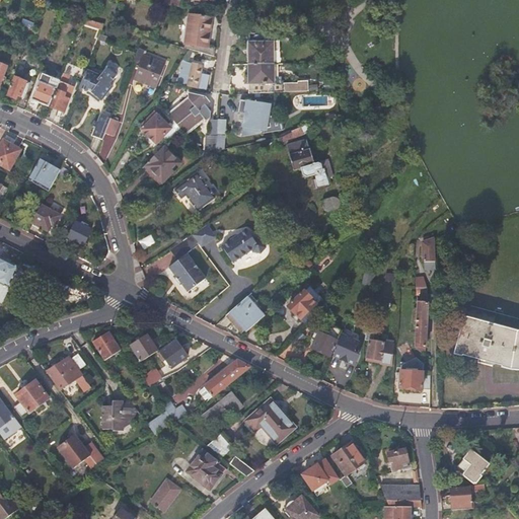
[(189,50),(214,57),(215,49),(208,47),(212,18),(190,15),(183,48),(189,50)]
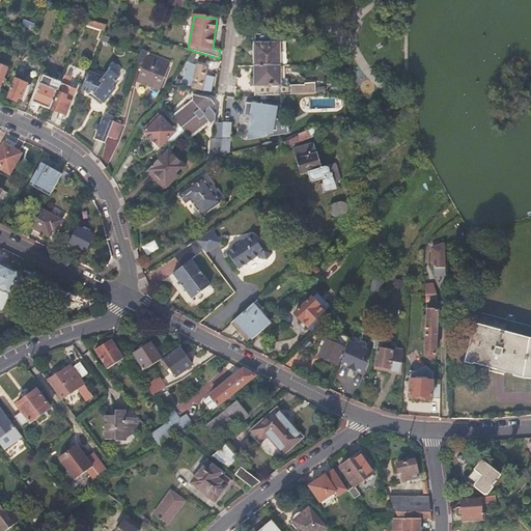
[(83,24),(104,30),(106,25),(85,19),(83,24)]
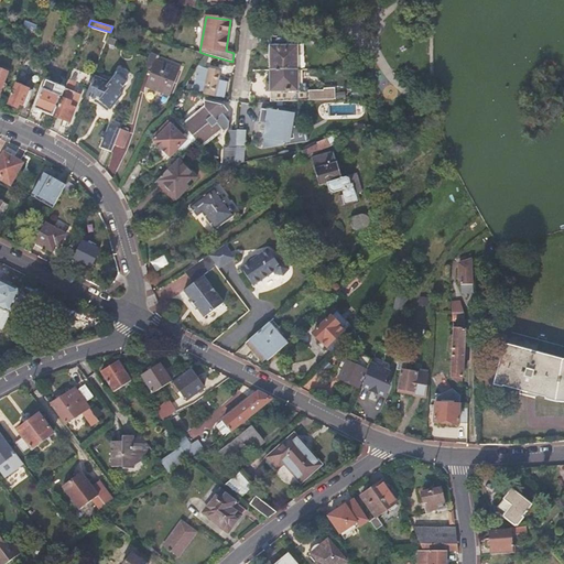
[(295,36),(272,36),(272,45),(270,45),(270,69),(299,69),(299,54),(304,54),(304,45),(301,45),(300,36),(295,36)]
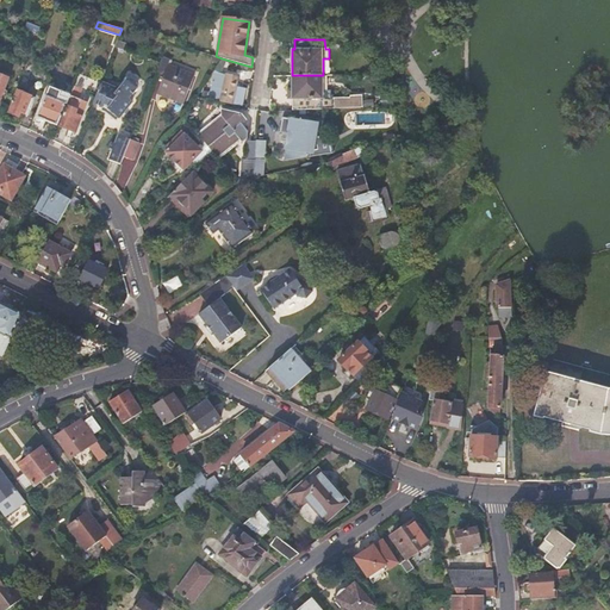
[(160,63),(156,73),(163,76),(156,94),(184,104),(193,76),(168,66),(169,61),(162,57),(160,63)]
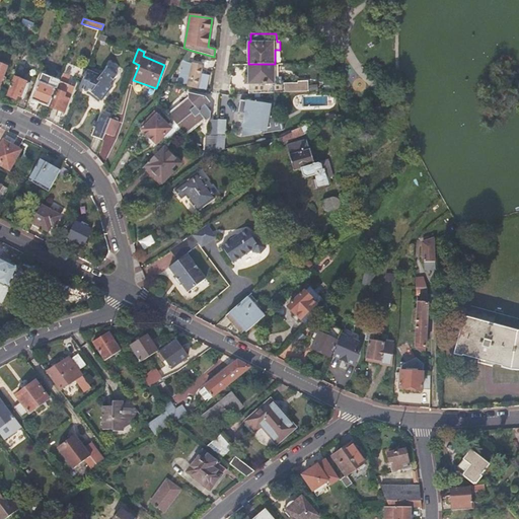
[(22,53),(18,64),(24,66),(28,56),(22,53)]
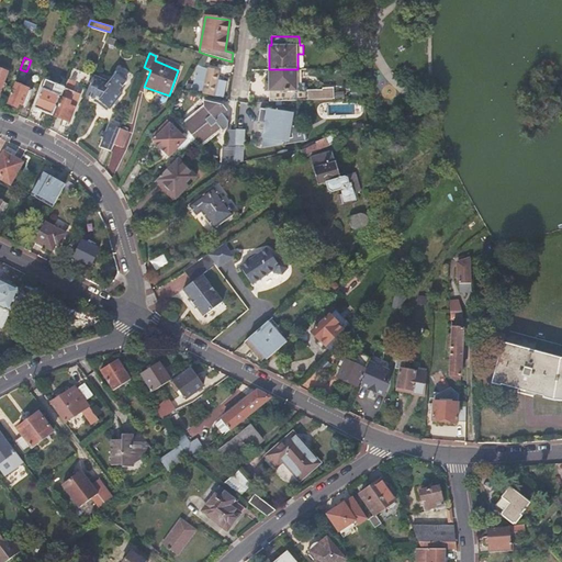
[(48,62),(45,70),(51,72),(54,62),(49,59),(48,62)]
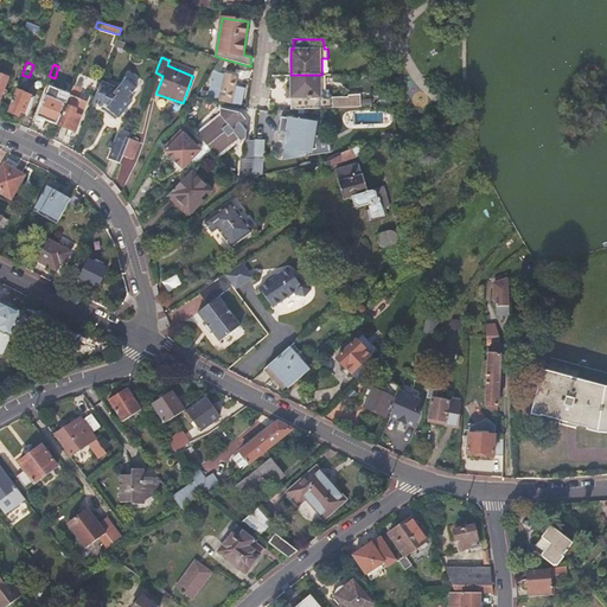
[(206,94),(215,96),(222,75),(213,72),(206,94)]
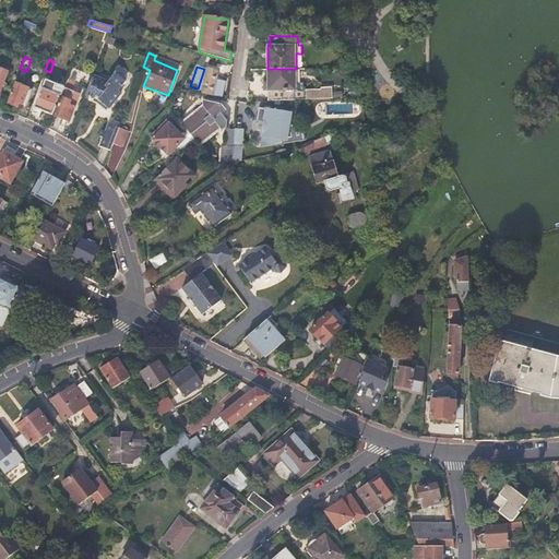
[(296,69),(268,69),(268,100),(292,99),(297,99),(297,91),(296,69)]
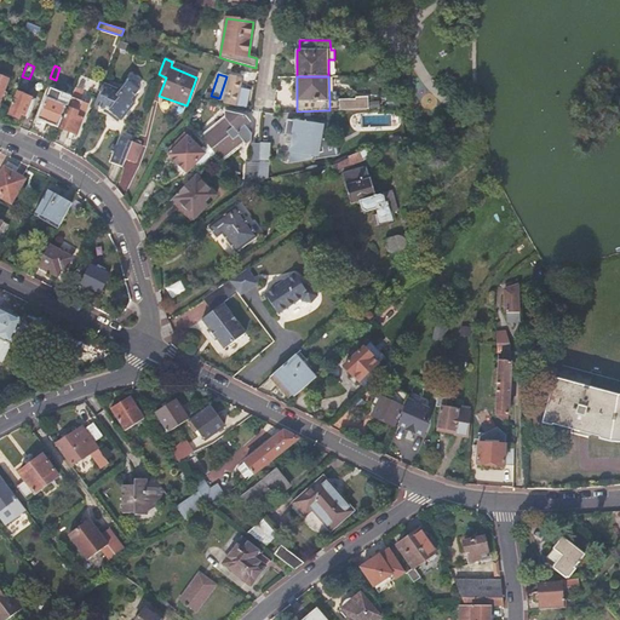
[(0,104),(11,84),(0,78),(0,104)]
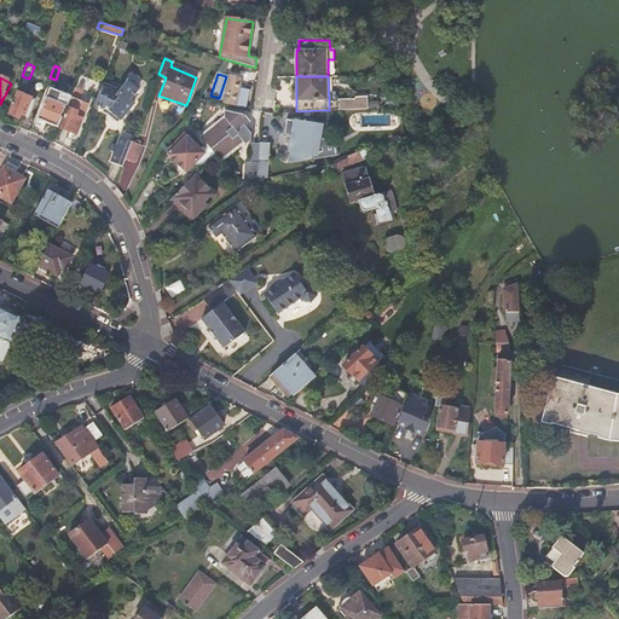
[(225,104),(236,106),(237,98),(242,98),(244,90),(239,88),(242,80),(230,77),(224,103),(225,104)]
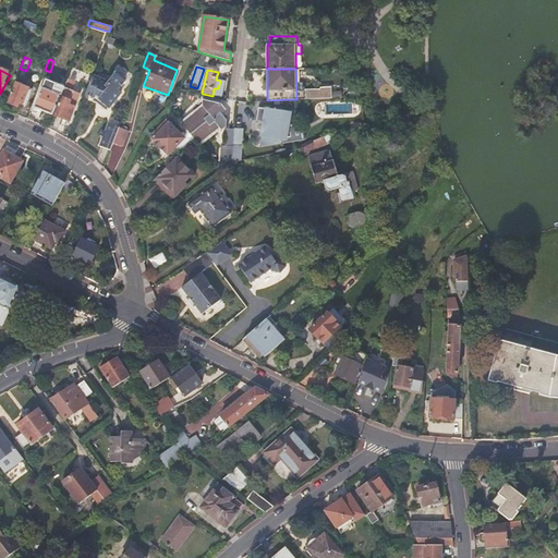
[(86,92),(85,95),(98,100),(109,109),(121,94),(118,91),(123,83),(123,81),(114,73),(107,82),(92,76),(86,92)]
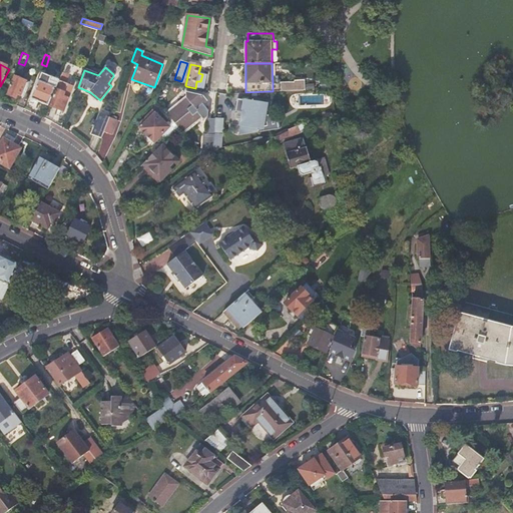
[(15,73),(7,94),(17,98),(18,94),(21,95),(24,87),(28,88),(32,78),(15,72),(15,73)]
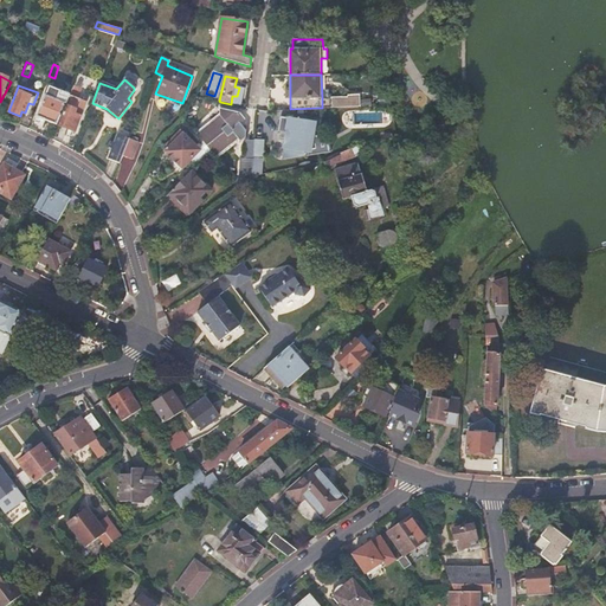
[(69,96),(76,100),(79,89),(72,85),(69,96)]
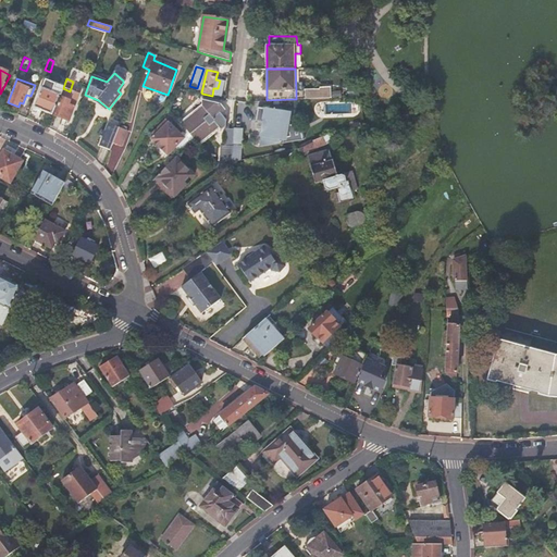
[(58,97),(60,98),(63,88),(61,87),(45,81),(34,108),(51,114),(58,97)]
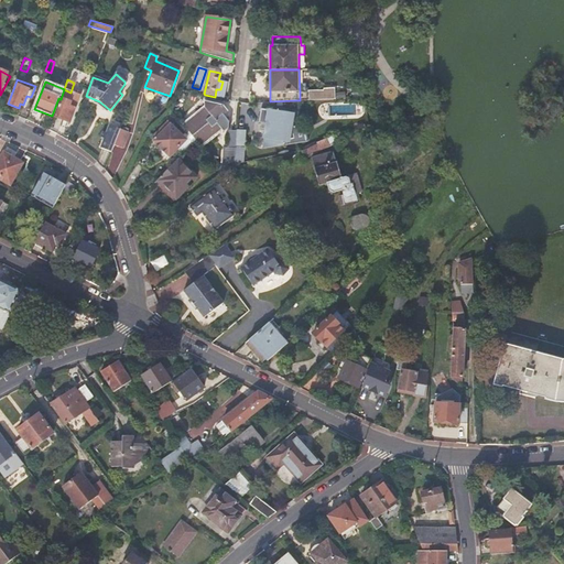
[(326,88),(327,89),(329,89),(329,99),(338,98),(337,88),(326,88)]
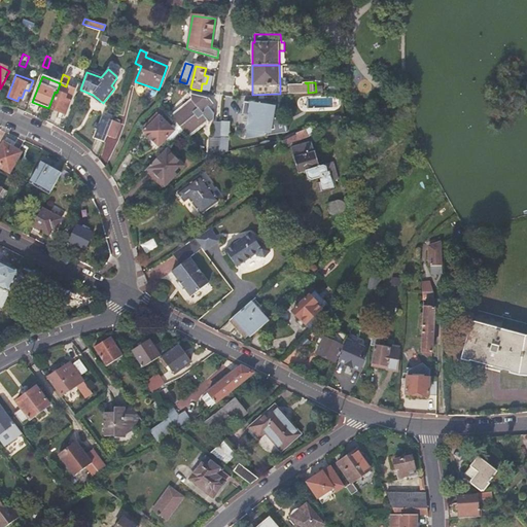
[(57,93),(50,109),(65,114),(71,98),(67,97),(70,88),(66,86),(60,83),(57,93)]
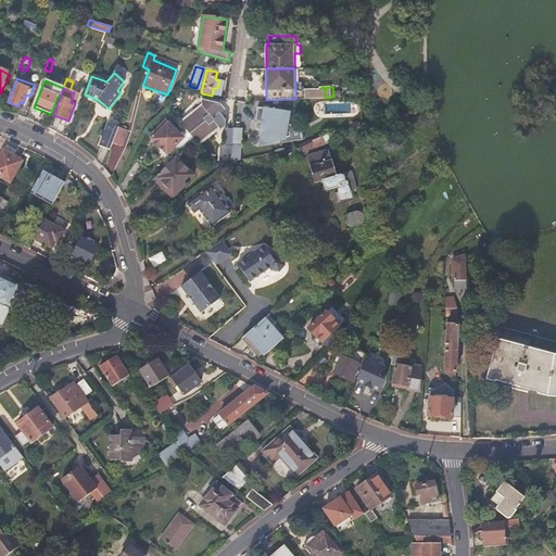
[(323,89),(306,89),(307,98),(308,98),(325,98),(325,88),(323,88),(323,89)]
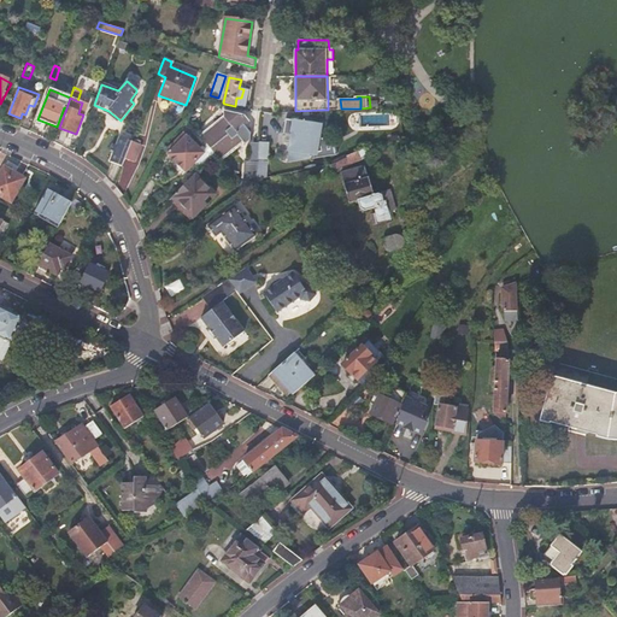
[(340,99),(328,100),(328,110),(341,109),(340,99)]
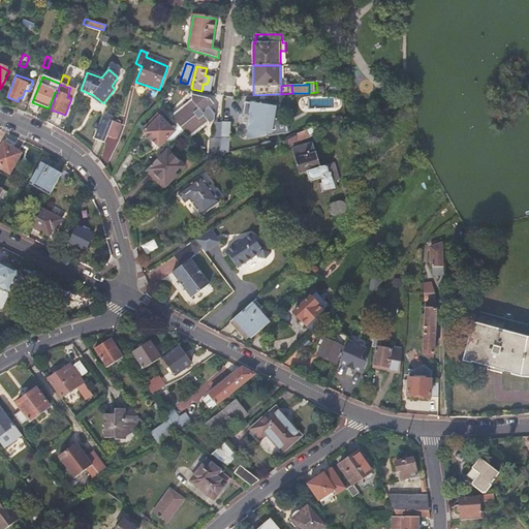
[(184,132),(188,137),(196,130),(198,132),(205,127),(203,125),(208,121),(211,124),(214,121),(206,110),(213,104),(208,98),(192,95),(192,102),(173,118),(176,122),(184,132)]
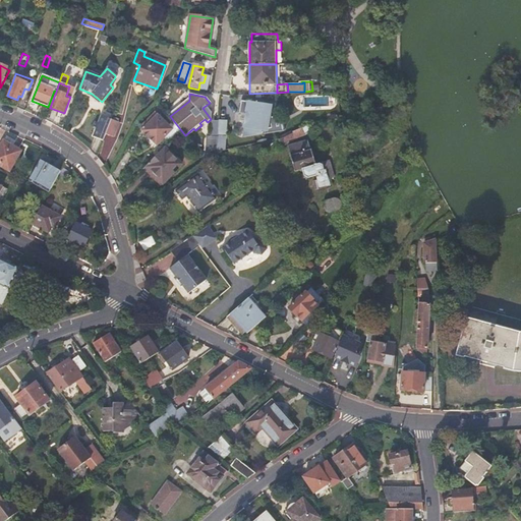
[(294,108),(302,107),(300,97),(293,98),(294,108)]
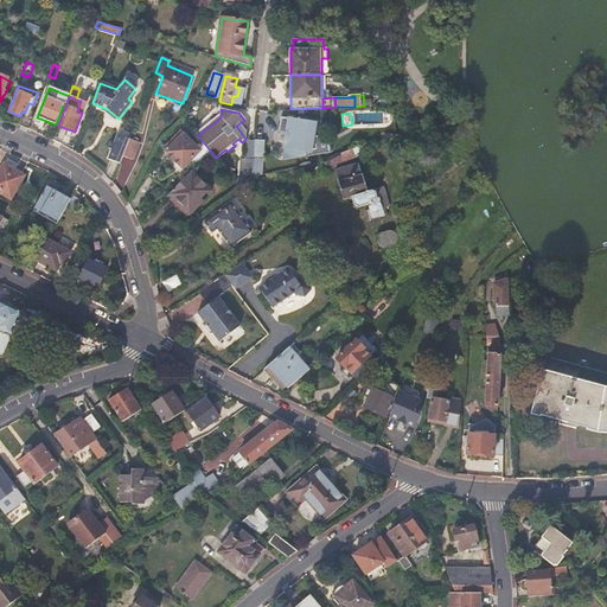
[(313,138),(314,122),(289,119),(285,149),(311,154),(311,152),(320,151),(321,139),(313,138)]
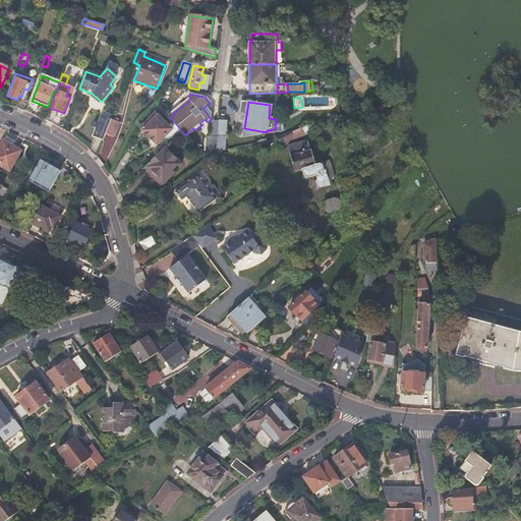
[(93,138),(103,141),(105,134),(108,127),(111,119),(113,115),(106,113),(105,116),(102,114),(93,138)]
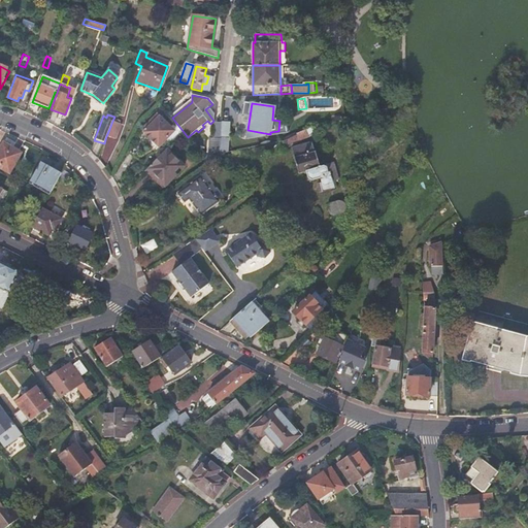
[(143,133),(159,147),(162,144),(175,132),(157,114),(143,128),(143,132),(143,133)]
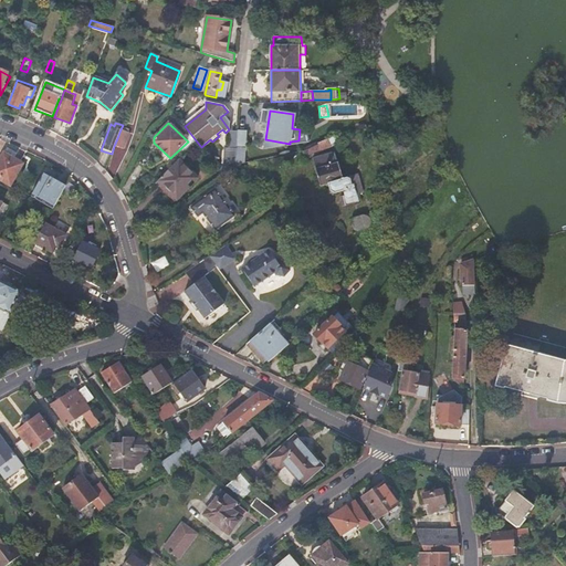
[(117,138),(114,146),(123,149),(129,133),(121,129),(117,138)]
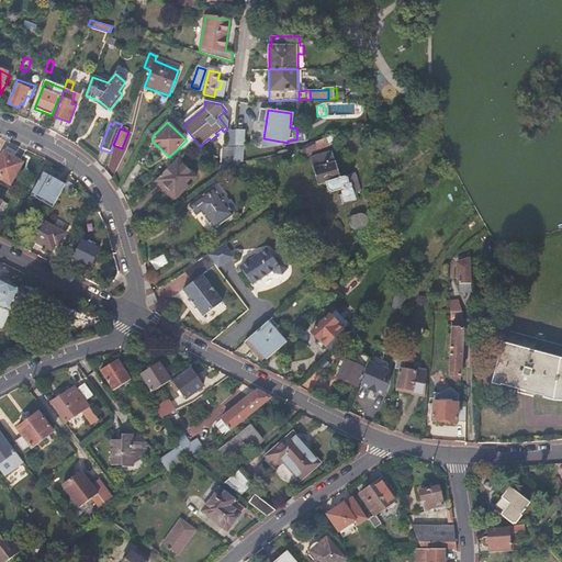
[(235,147),(235,133),(228,132),(226,169),(234,164),(235,147)]
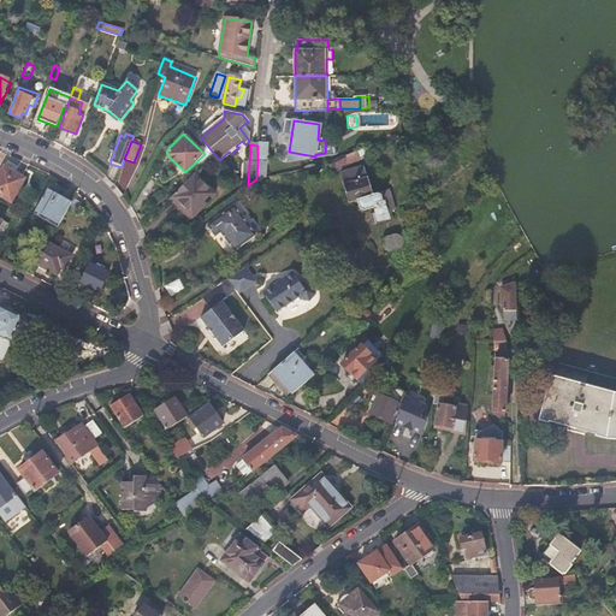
[(266,163),(258,161),(256,179),(265,178),(266,163)]
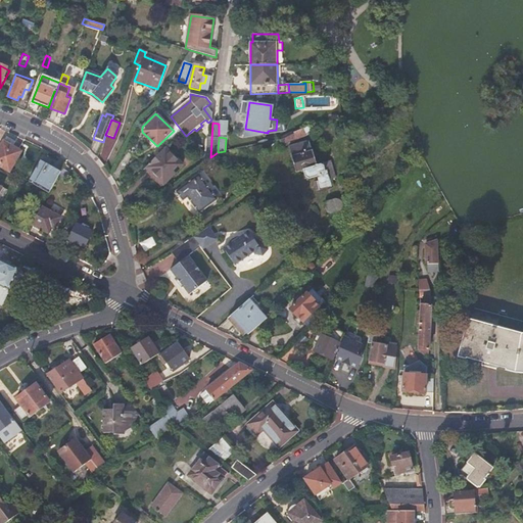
[(283,142),(279,143),(282,150),(296,144),(294,138),(283,142)]
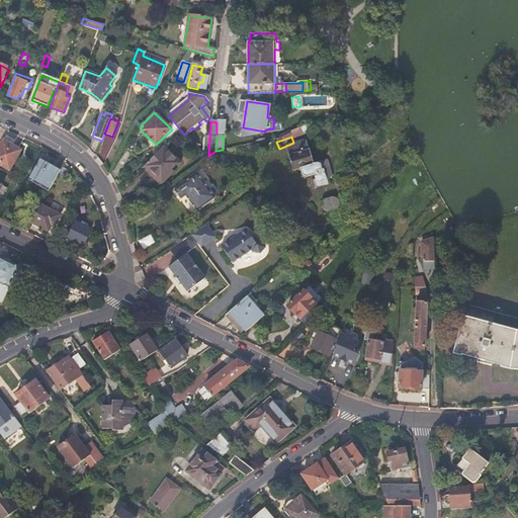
[(19,152),(2,142),(0,144),(0,166),(9,171),(19,152)]
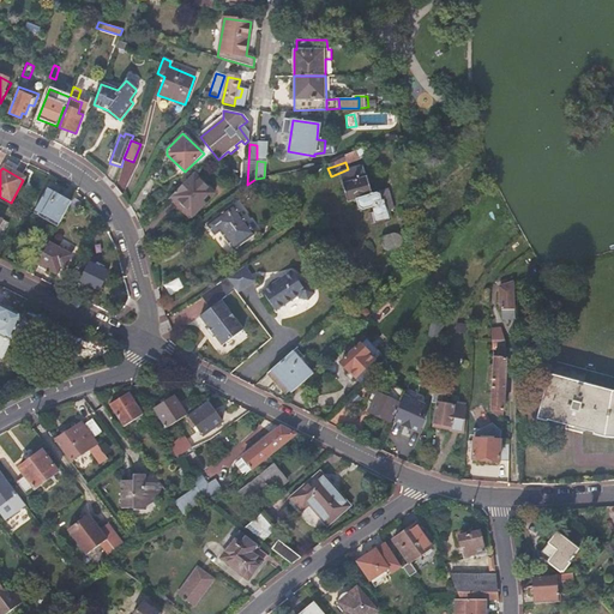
[(365,181),(362,172),(338,176),(341,188),(339,188),(344,208),(353,205),(355,212),(361,215),(363,215),(371,212),(372,217),(368,217),(372,228),(386,224),(385,217),(391,216),(386,194),(369,199),(366,182),(365,181)]
